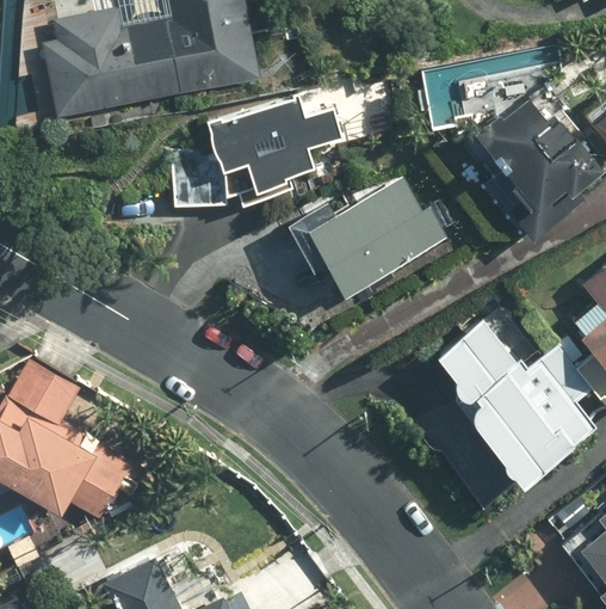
[(44,44),(59,116),(257,79),(241,0),(166,0),(169,14),(124,23),(121,5),(55,18),(60,42),(44,44)]
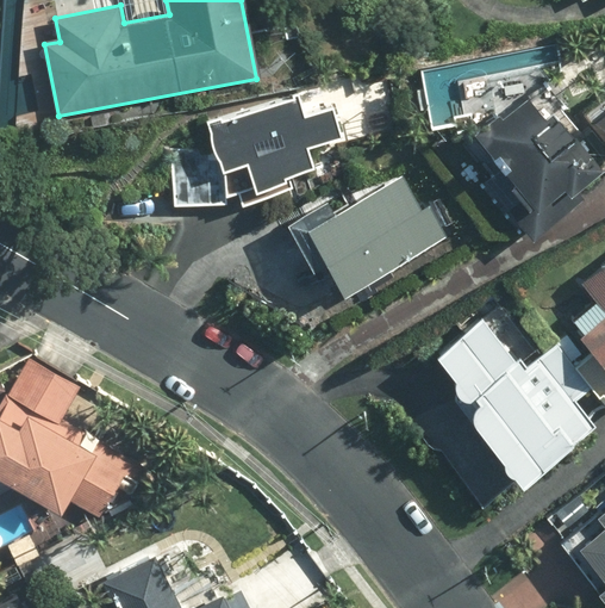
[(515,93),(463,137),(497,175),(482,188),(528,241),(604,177),(549,112),(538,122),(515,93)]
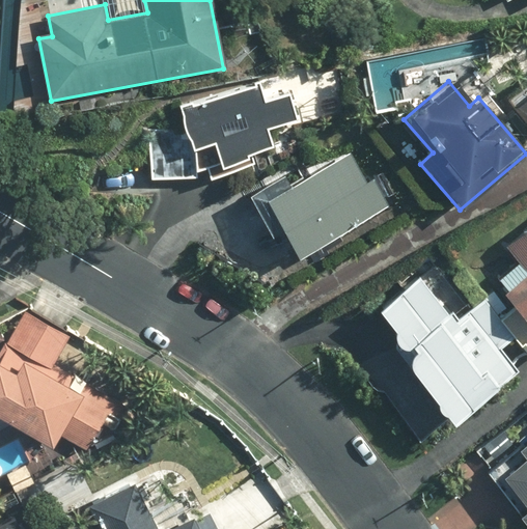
[(526,85),(507,102),(526,127),(526,85)]
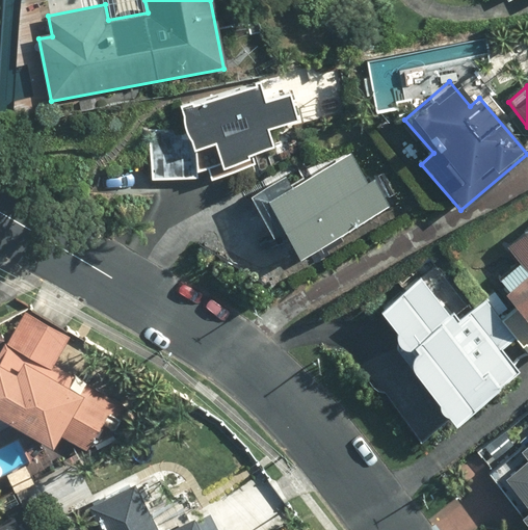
[(180,104),(183,132),(154,131),(152,181),(200,183),(200,166),(208,167),(208,178),(259,167),(256,154),(279,149),(273,129),(301,123),(295,95),(265,102),(261,86),(180,104)]
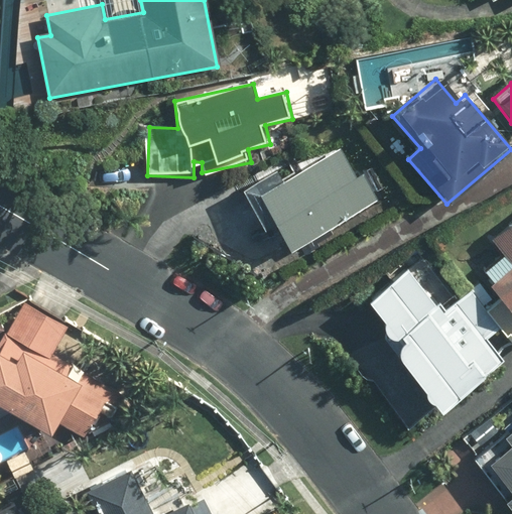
[(288,255),(382,200),(365,171),(356,176),(339,149),(255,198),(288,255)]
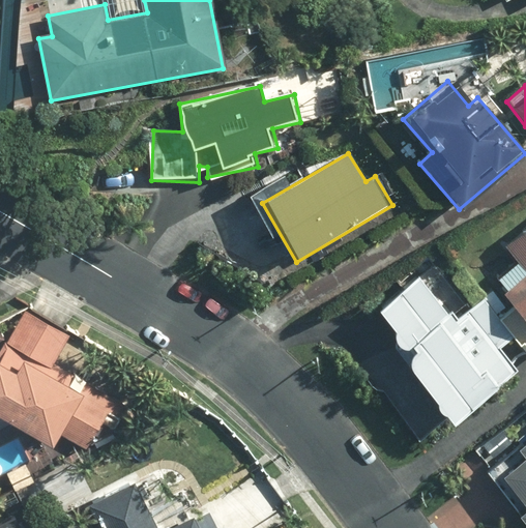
[(525,228),(503,246),(515,261),(487,285),(525,332),(525,228)]
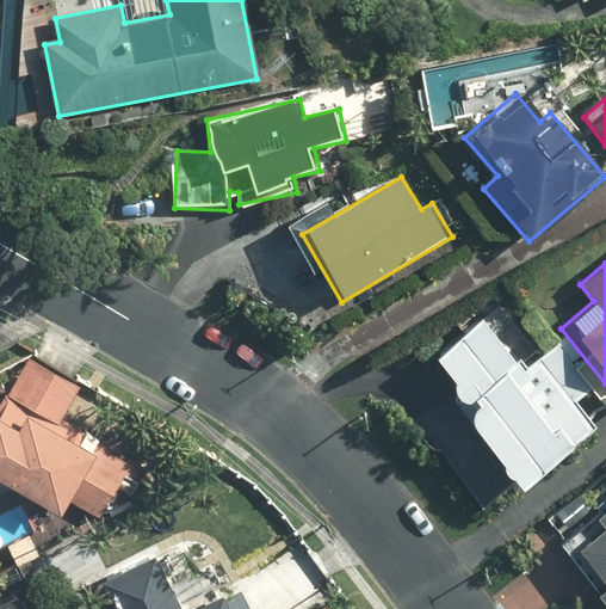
[(481,515),(597,426),(579,403),(589,394),(558,351),(531,371),(521,358),(518,361),(483,315),(425,360),(458,405),(420,434),(481,515)]
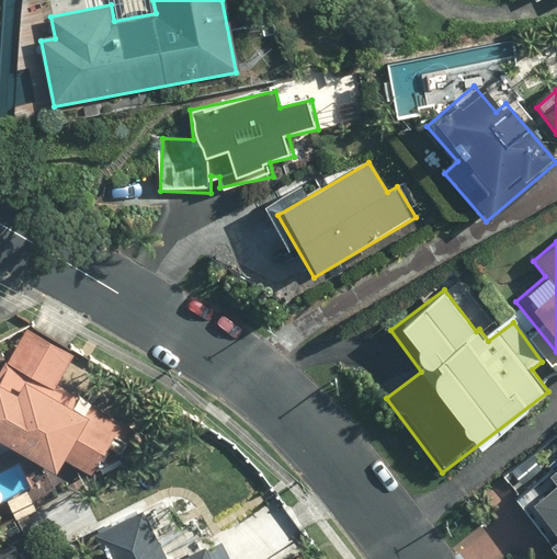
[(66,464),(97,483),(131,431),(58,384),(76,357),(31,328),(8,363),(0,349),(0,457),(9,454),(54,482),(66,464)]
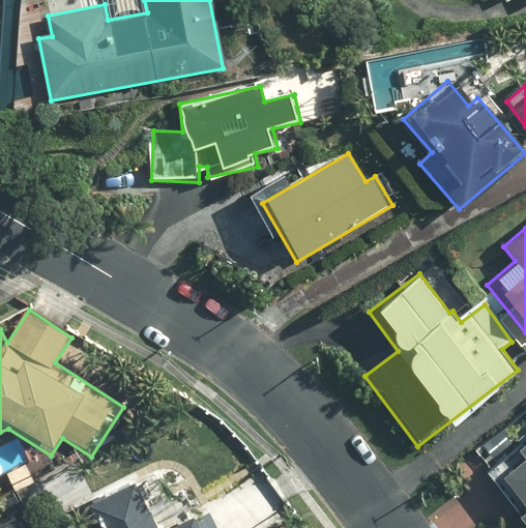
[(525,527),(525,443),(492,470),(525,514),(516,521),(521,527),(525,527)]
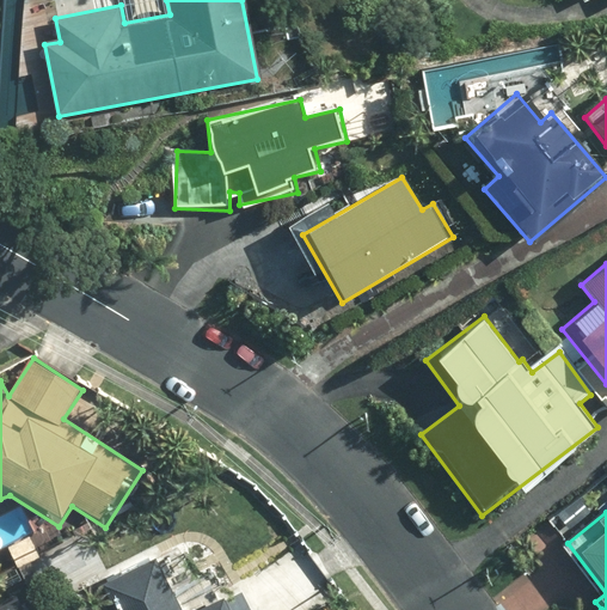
[(178,609),(153,560),(96,589),(105,609),(219,609),(213,598),(190,609),(178,609)]
